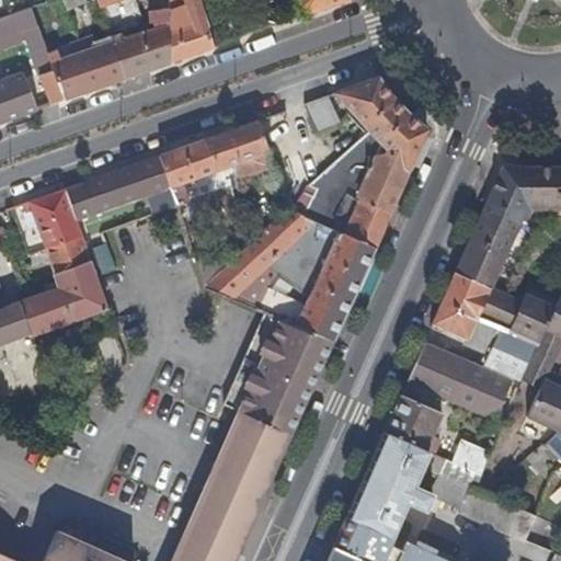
[(33,15),(60,6),(63,4),(61,0),(49,0),(31,8),(33,15)]
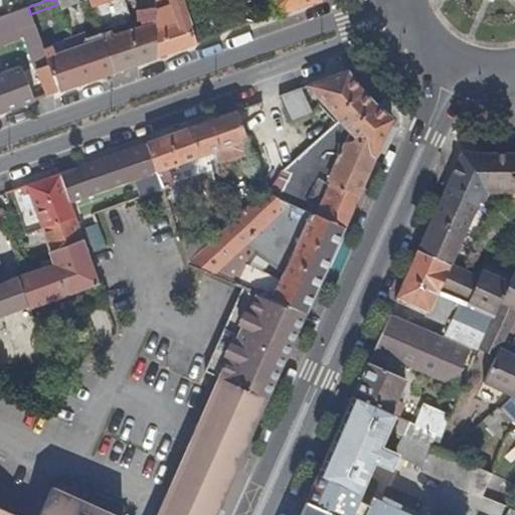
[(154,57),(156,15),(155,0),(146,0),(147,3),(147,8),(142,8),(141,12),(136,12),(136,18),(138,24),(46,58),(48,65),(36,69),(46,96),(154,57)]
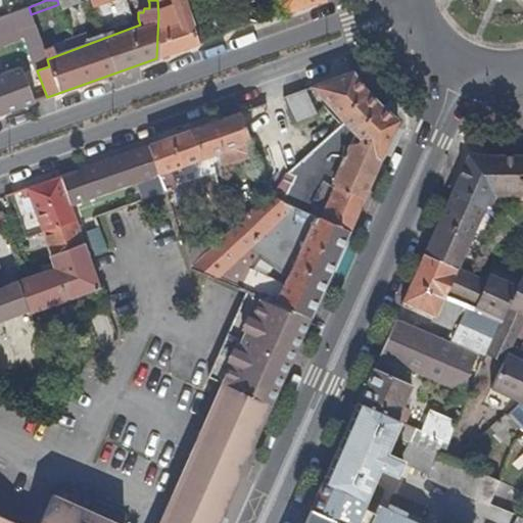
[(193,29),(184,0),(172,0),(175,9),(158,15),(156,58),(196,44),(193,29)]
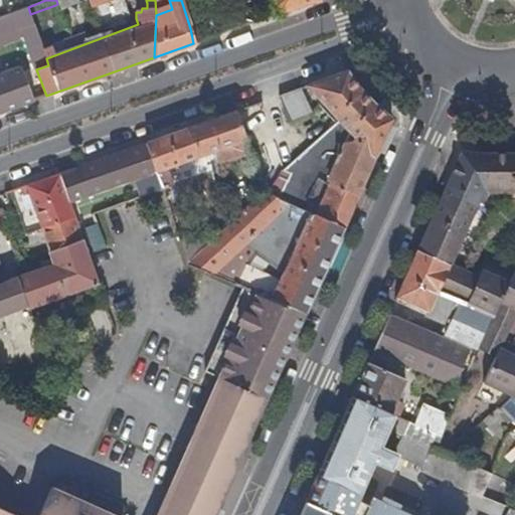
[(273,0),(278,14),(316,0),(273,0)]
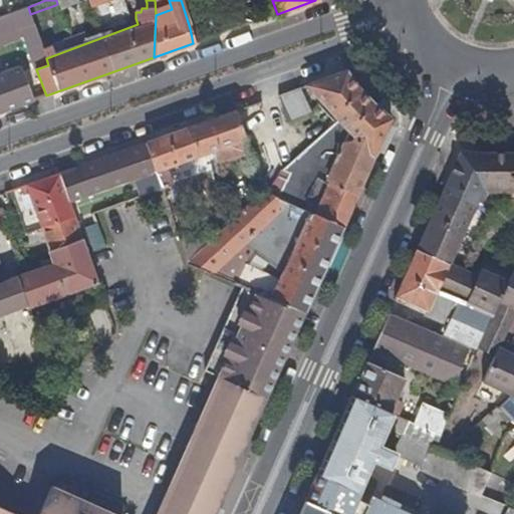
[(0,46),(37,34),(30,14),(28,7),(0,16),(0,46)]
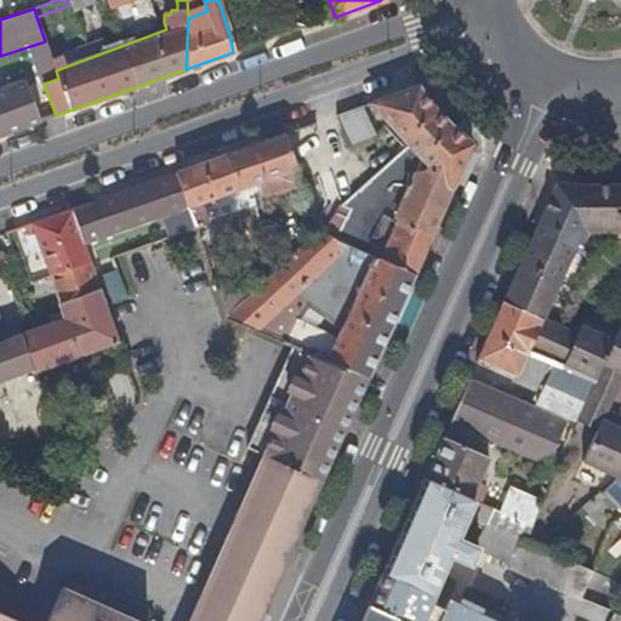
[(244,50),(239,32),(229,34),(233,52),(244,50)]
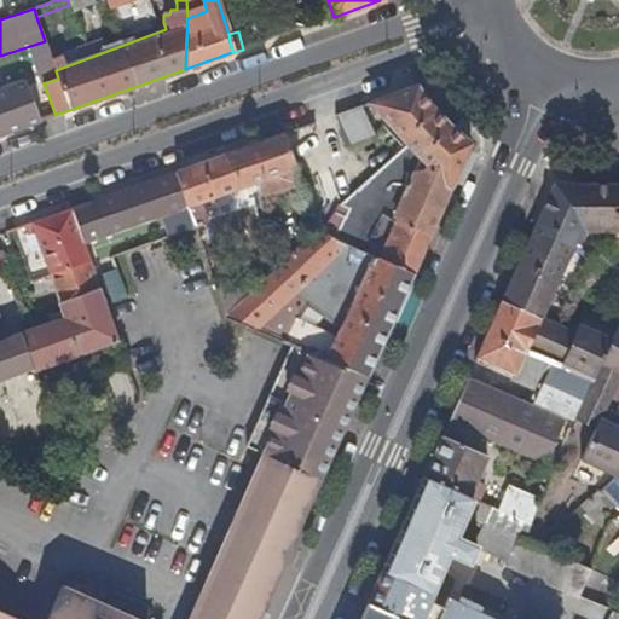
[(0,134),(40,121),(25,82),(0,91),(0,134)]
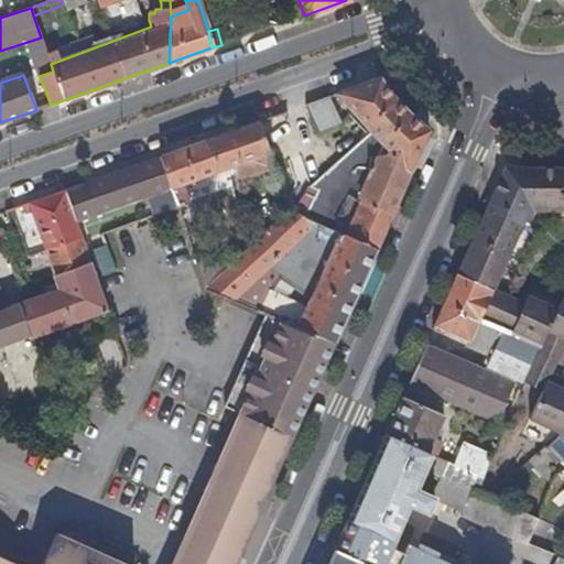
[(390,214),(427,131),(414,122),(400,110),(392,101),(379,79),(361,85),(335,95),(367,128),(364,133),(359,140),(355,150),(353,148),(339,160),(349,166),(366,181),(365,185),(357,183),(348,198),(357,203),(360,203),(362,202),(390,214)]
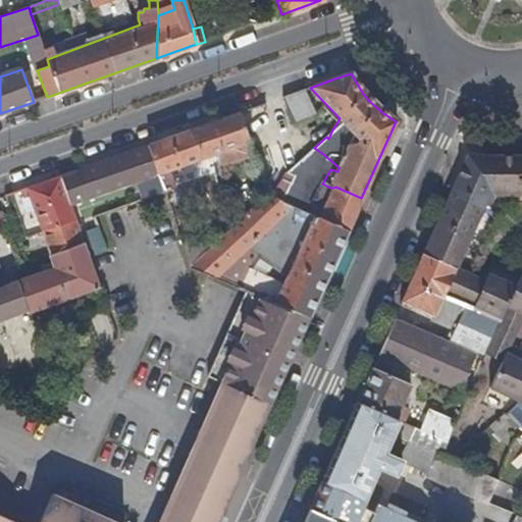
[(312,104),(306,90),(290,95),(297,111),(312,104)]
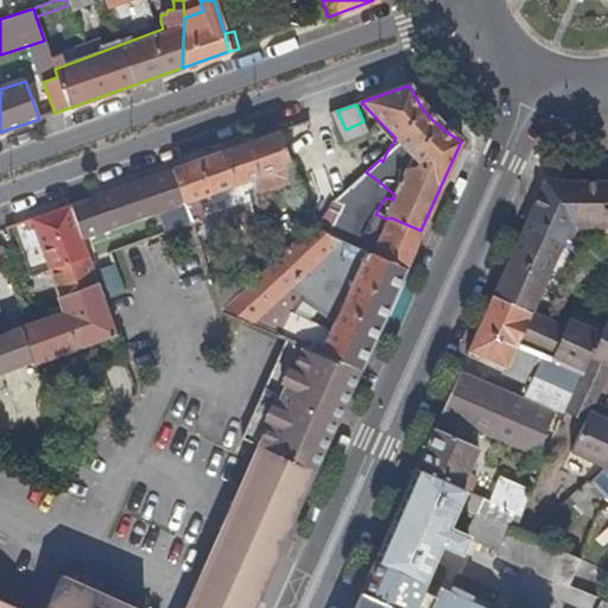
[(346,130),(337,111),(330,113),(340,132),(346,130)]
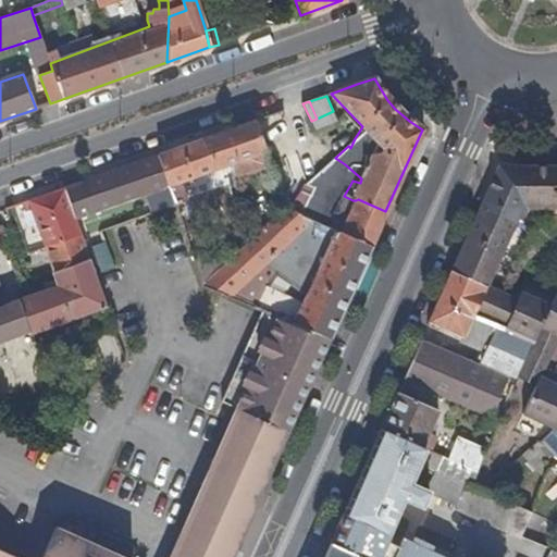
[(271,172),(264,153),(255,120),(226,131),(236,163),(231,164),(237,209),(261,199),(260,195),(276,189),(271,172)]
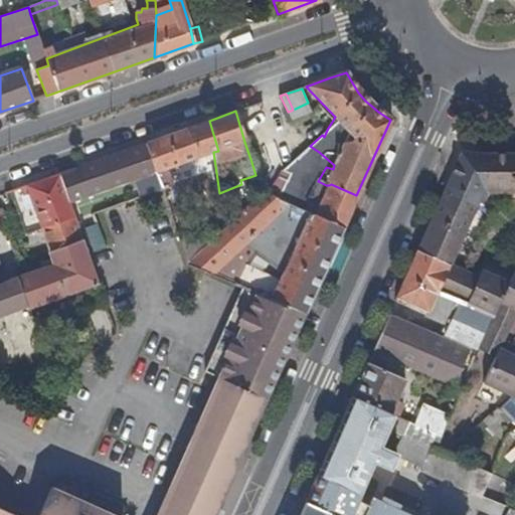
[(291,121),(288,112),(282,114),(286,123),(291,121)]
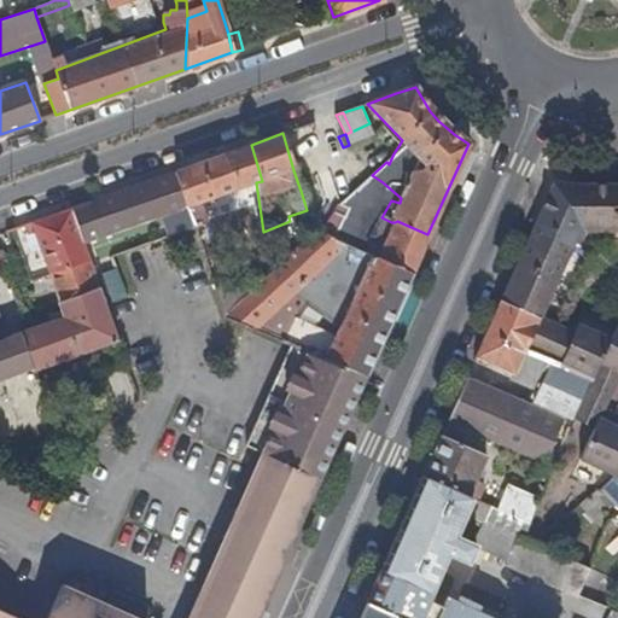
[(262,181),(251,145),(225,153),(237,190),(256,182),(262,181)]
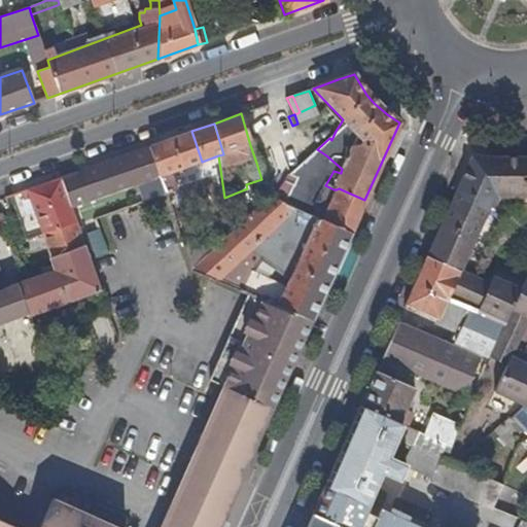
[(202,162),(191,131),(150,146),(161,176),(170,173),(202,162)]
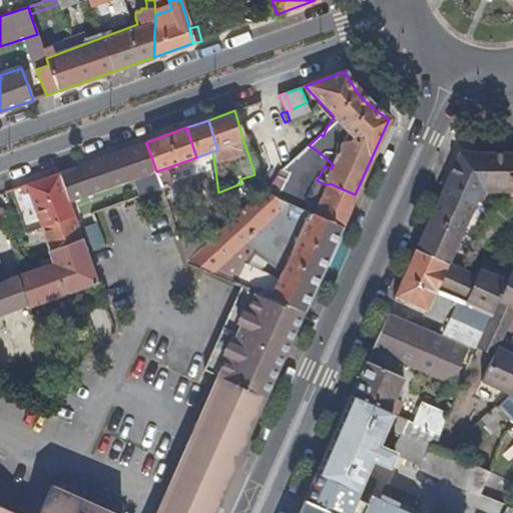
[(286,165),(282,141),(267,145),(268,146),(265,153),(276,178),(286,165)]
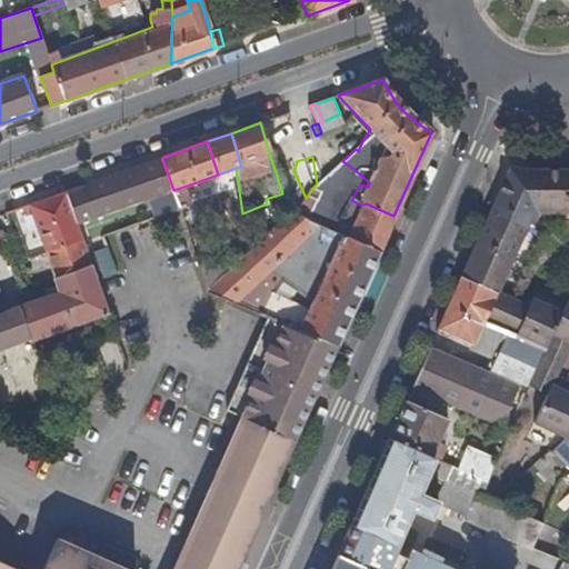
[(173,190),(162,158),(86,185),(96,217),(160,195),(167,215),(180,210),(178,205),(173,190)]
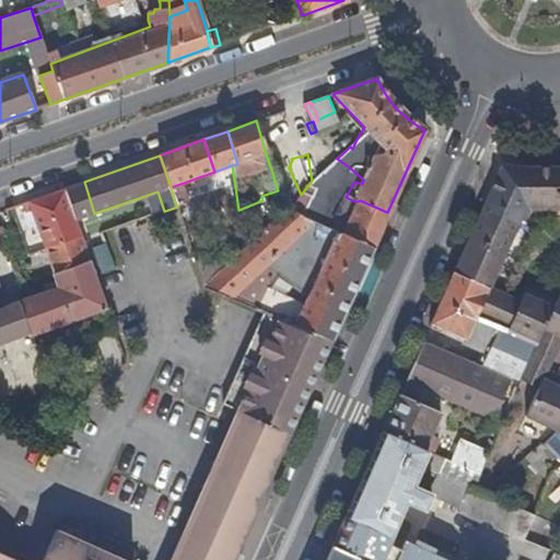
[(307,200),(347,165),(337,159),(334,162),(331,162),(324,168),(312,181),(301,195),(307,200)]
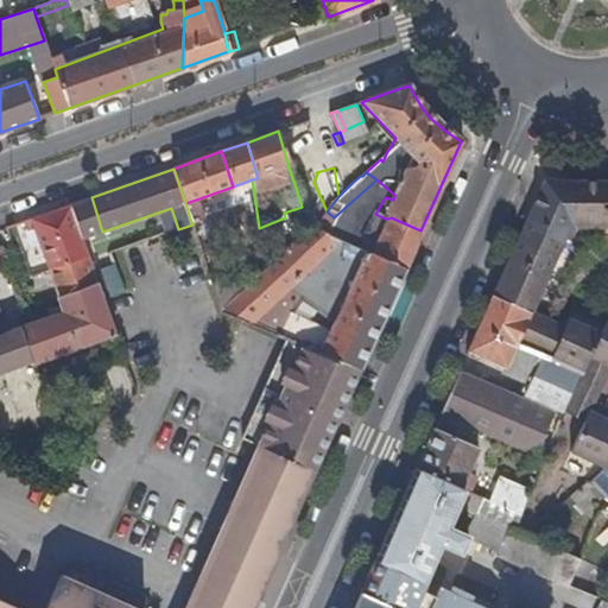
[(570,228),(570,184),(551,182),(545,179),(526,222),(536,228),(564,241),(570,228)]
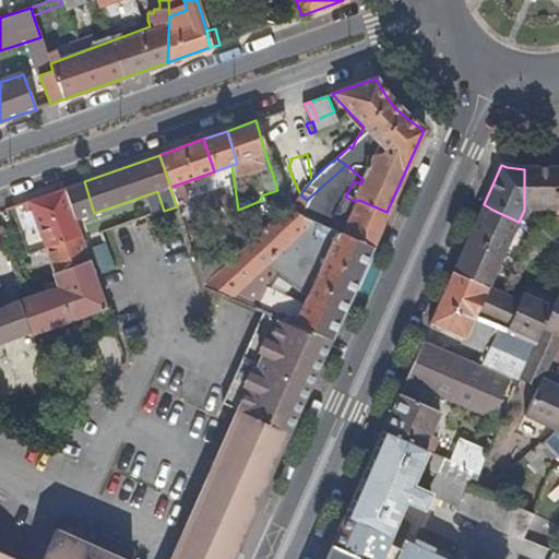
[(300,194),(288,167),(272,173),(277,190),(285,210),(300,194)]
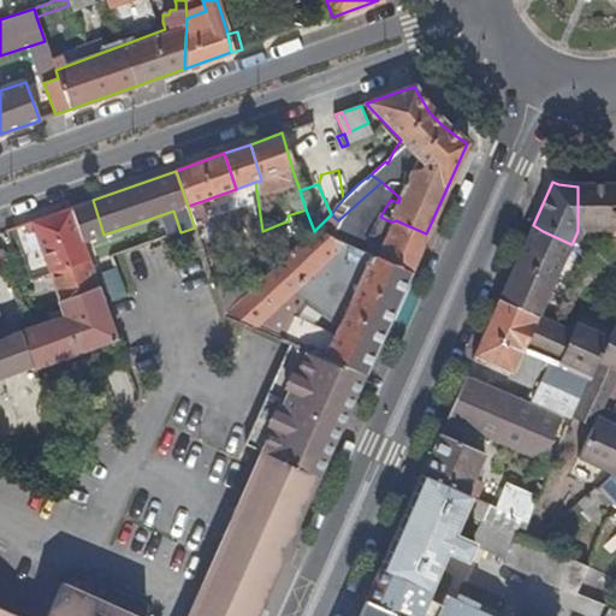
[(615,230),(615,221),(611,187),(604,187),(594,187),(578,187),(578,231),(615,230)]
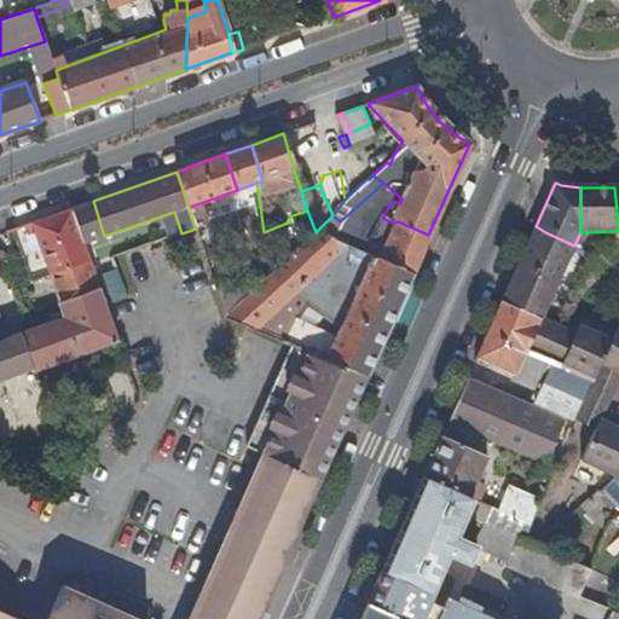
[(104,236),(93,201),(70,209),(82,244),(104,236)]
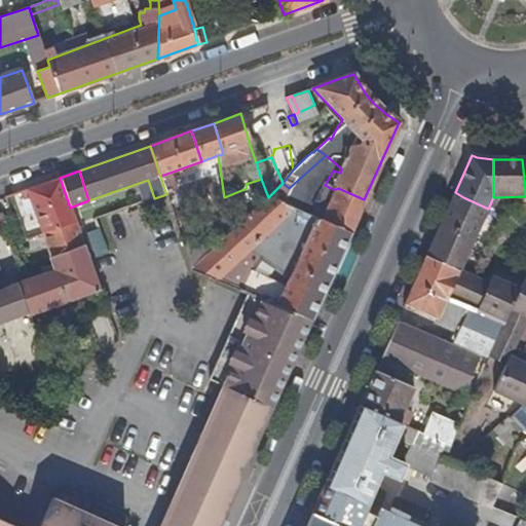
[(174,186),(170,173),(160,176),(164,189),(174,186)]
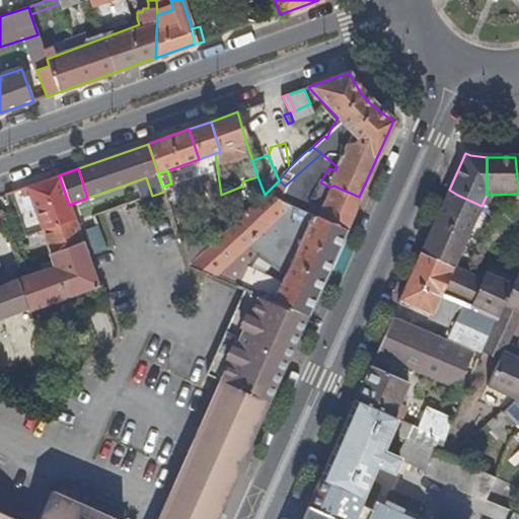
[(81,241),(69,205),(59,175),(26,187),(50,252),(81,241)]
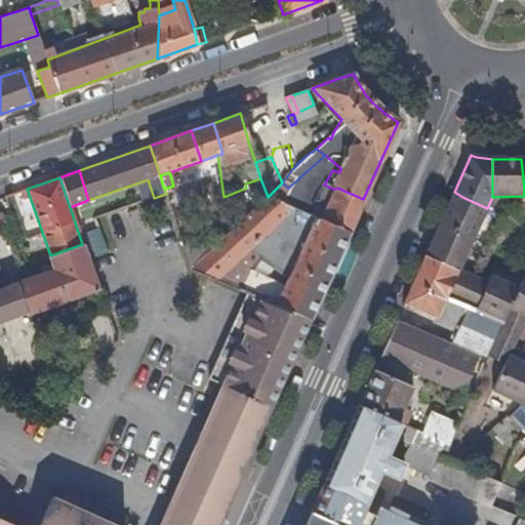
[(319,202),(316,201),(288,188),(282,183),(268,197),(311,216),(319,202)]
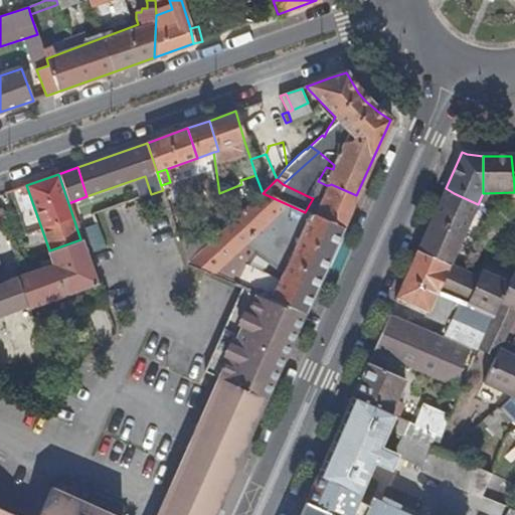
[(342,229),(356,195),(331,184),(329,185),(326,185),(324,188),(327,191),(322,202),(313,198),(305,212),(342,229)]
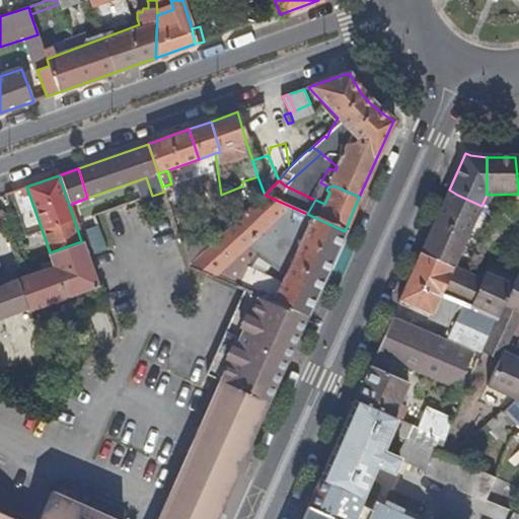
[(442,226),(457,195),(449,190),(435,222),(442,226)]
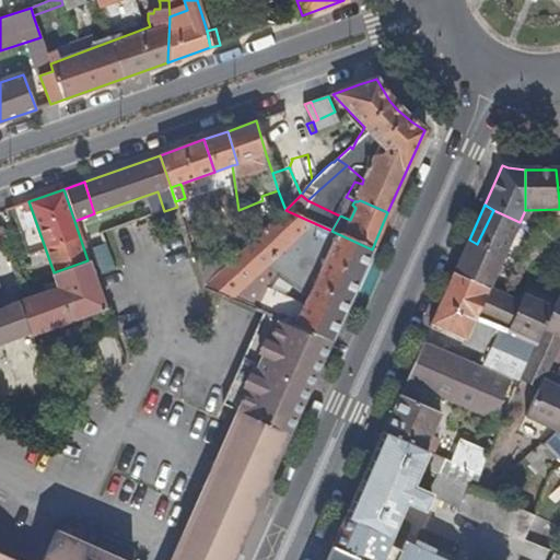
[(214,278),(205,288),(265,312),(330,341),(372,249),(331,231),(286,210),(263,232),(255,238),(232,261),(214,278)]
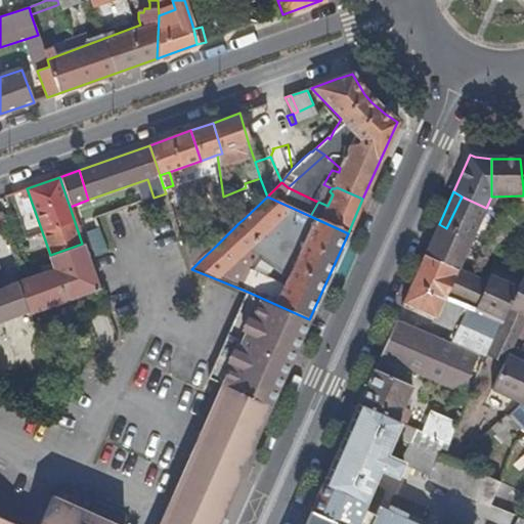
[(472,241),(486,208),(462,197),(446,228),(472,241)]
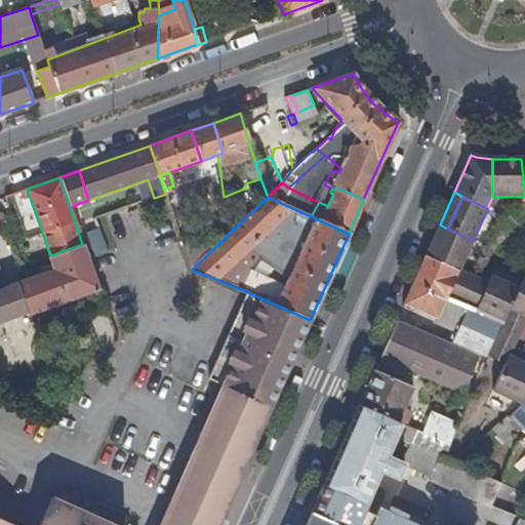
[(239,224),(246,217),(242,213),(236,219),(239,224)]
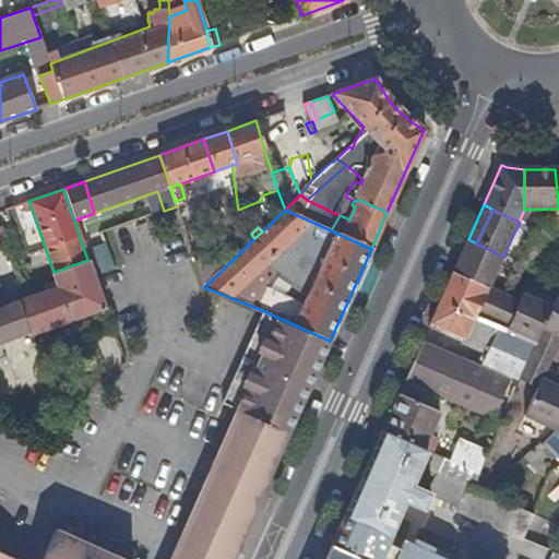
[(232,261),(223,237),(202,247),(214,277),(232,261)]
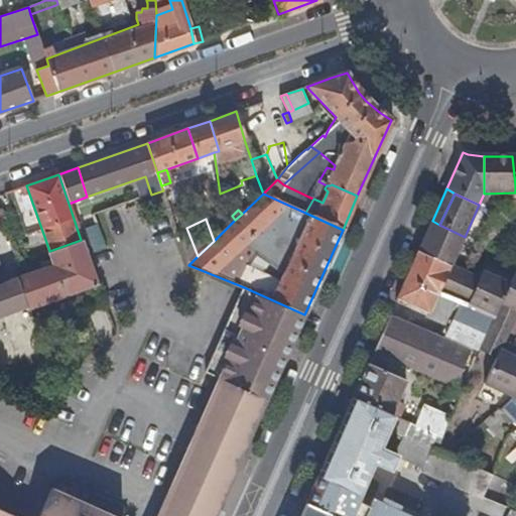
[(467,306),(479,278),(452,266),(465,237),(439,225),(432,221),(418,251),(449,266),(438,293),(467,306)]
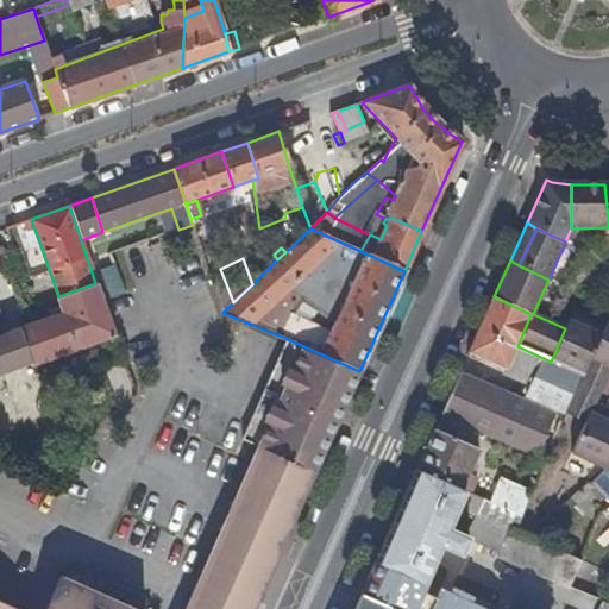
[(233,302),(220,269),(208,274),(223,313),(233,302)]
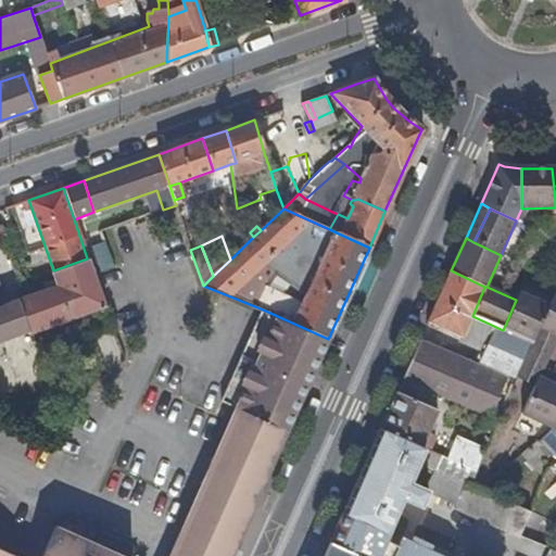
[(103,304),(87,258),(53,270),(55,280),(59,287),(46,292),(17,302),(28,330),(30,330),(103,304)]
